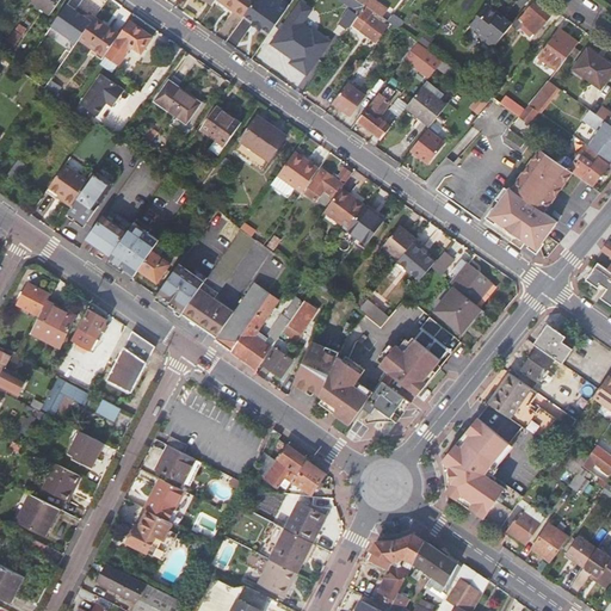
[(62,0),(35,0),(35,1),(32,4),(51,17),(62,0)]
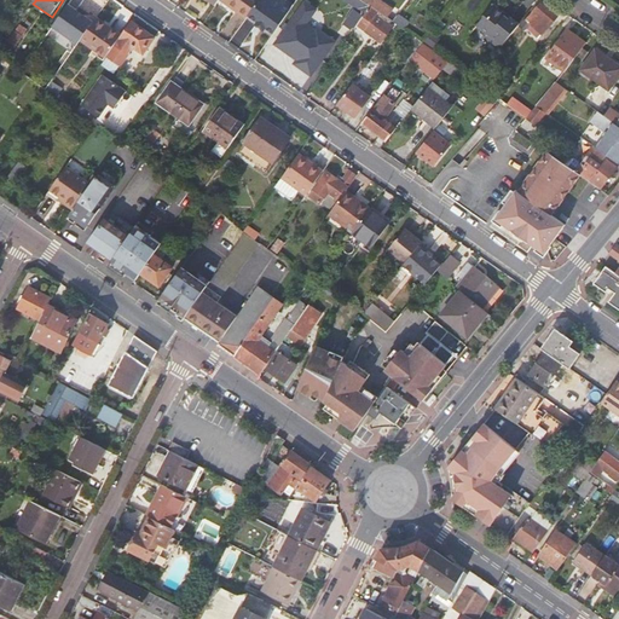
[(231,9),(247,19),(260,0),(226,0),(235,5),(231,9)]
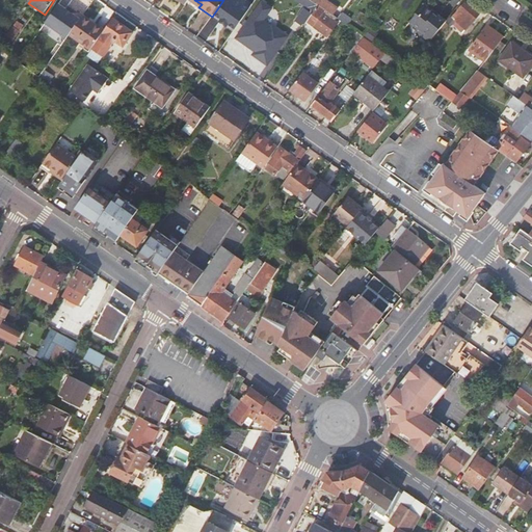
[(248,0),(229,0),(242,9),(248,0)]
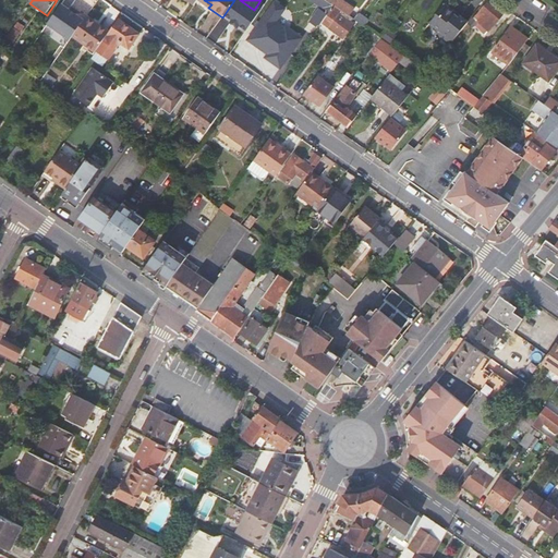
[(274,0),(246,43),(284,67),(305,35),(280,20),(289,5),(278,0),(274,0)]
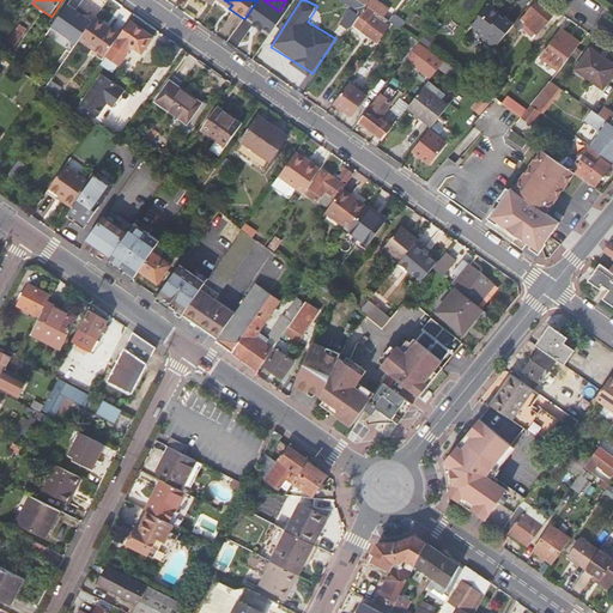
[(335,17),(332,22),(328,26),(341,36),(357,16),(335,0),(333,0),(327,11),(335,17)]
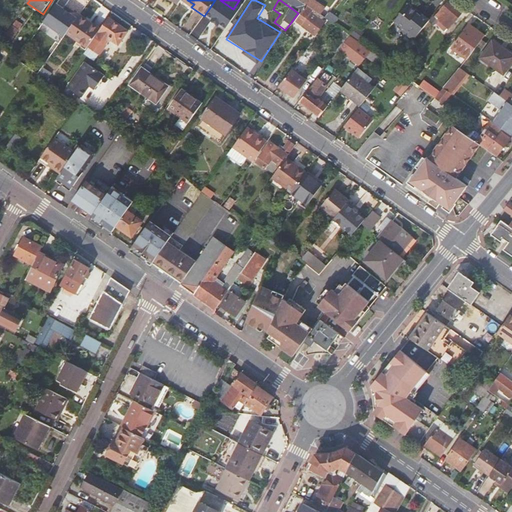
[(305,0),(303,3),(307,5),(320,15),(324,9),(311,0),(305,0)]
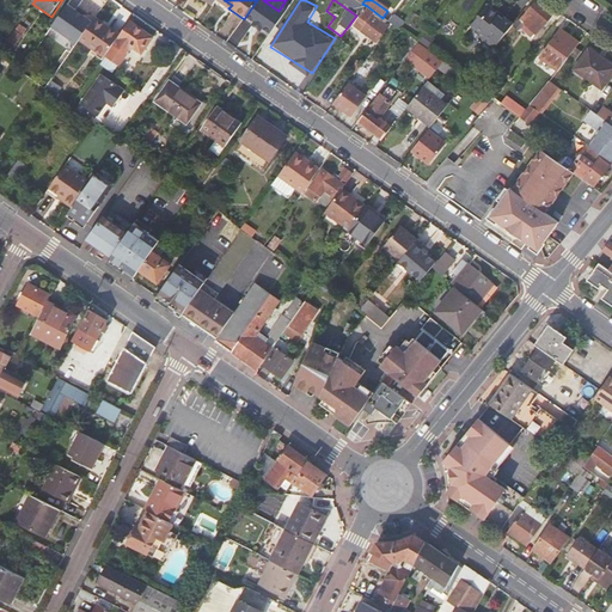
[(83,38),(95,20),(85,14),(79,10),(69,2),(51,28),(78,46),(83,38)]
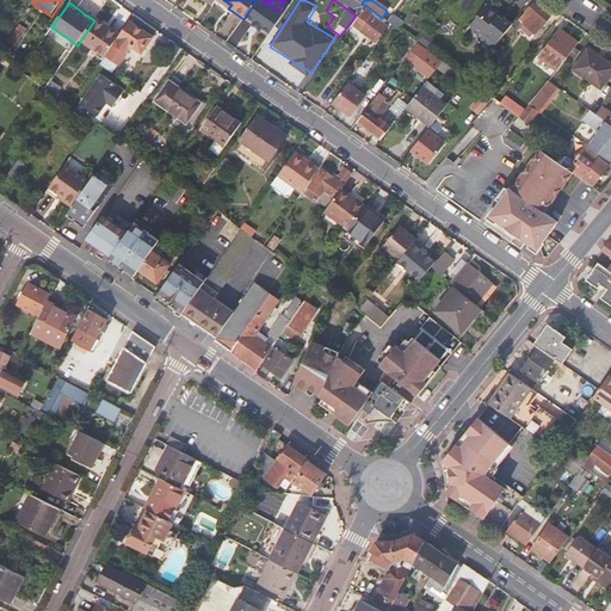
[(514,24),(488,4),(471,25),(487,37),(487,42),(494,48),(514,24)]
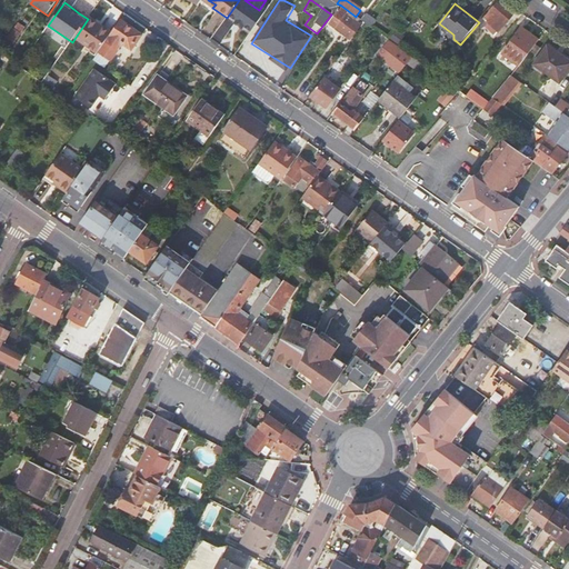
[(498,31),(511,16),(498,3),(478,25),(482,29),(488,22),(498,31)]
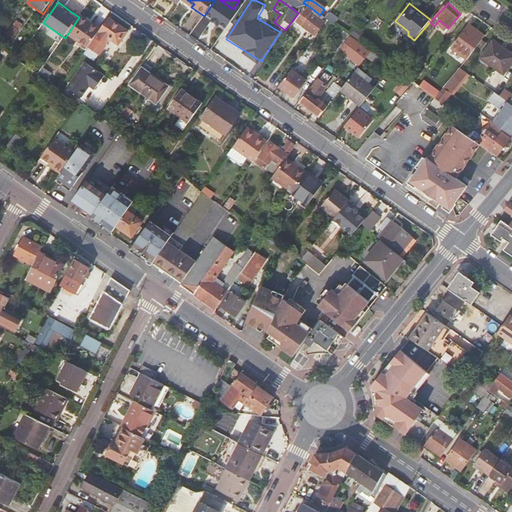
[(307,5),(298,18),(304,23),(302,25),(314,34),(324,22),(323,21),(325,18),(320,15),(307,5)]
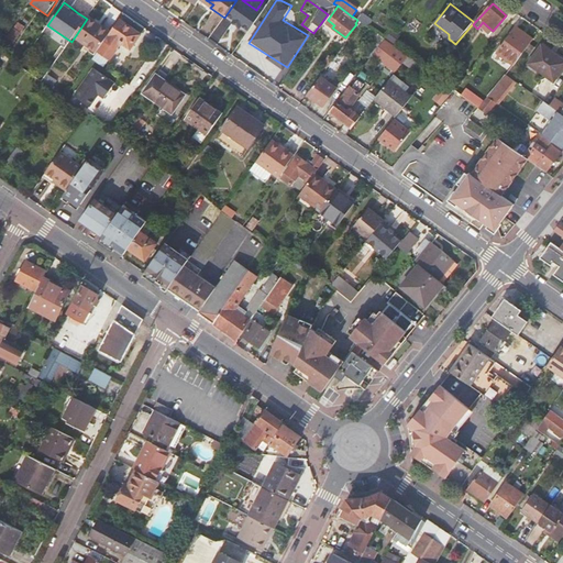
[(300,10),(297,14),(305,20),(308,15),(300,10)]
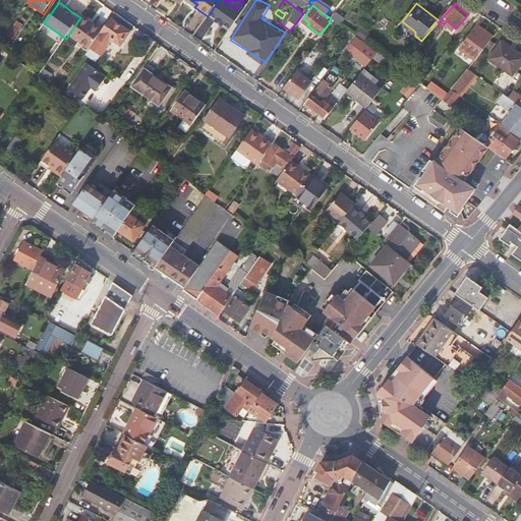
[(335,21),(340,24),(344,19),(339,15),(335,21)]
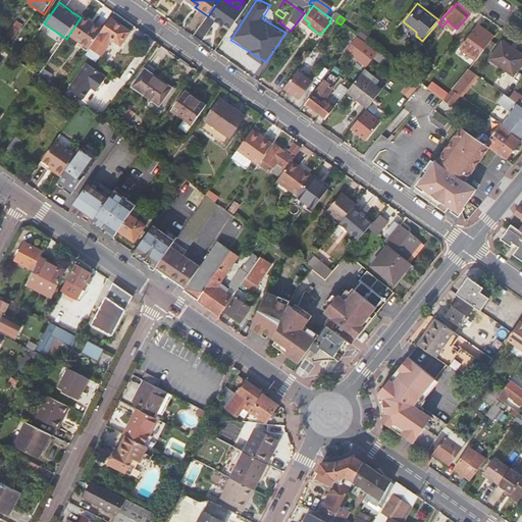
[(103,31),(82,16),(81,17),(70,33),(92,47),(103,31)]
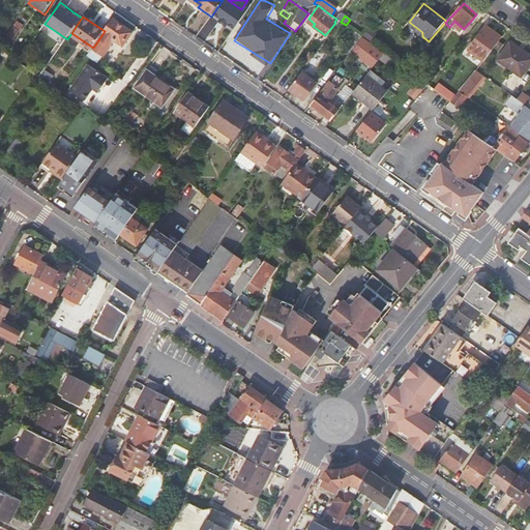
[(202,29),(209,33),(217,21),(211,17),(202,29)]
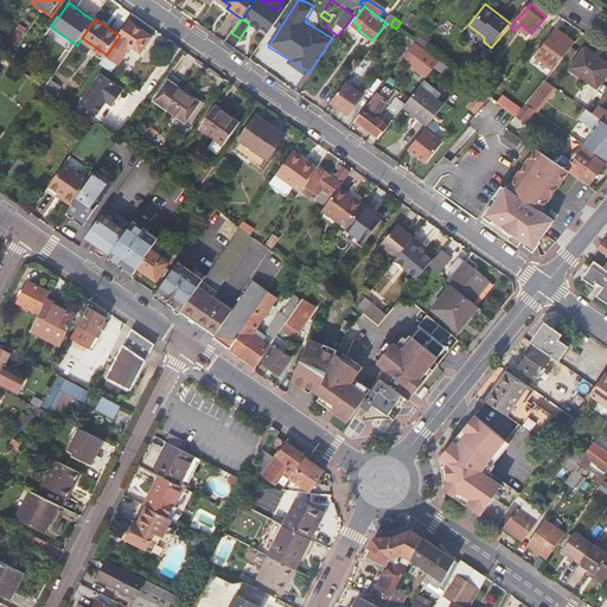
[(152,38),(132,23),(107,57),(119,65),(121,63),(132,46),(142,52),(152,38)]
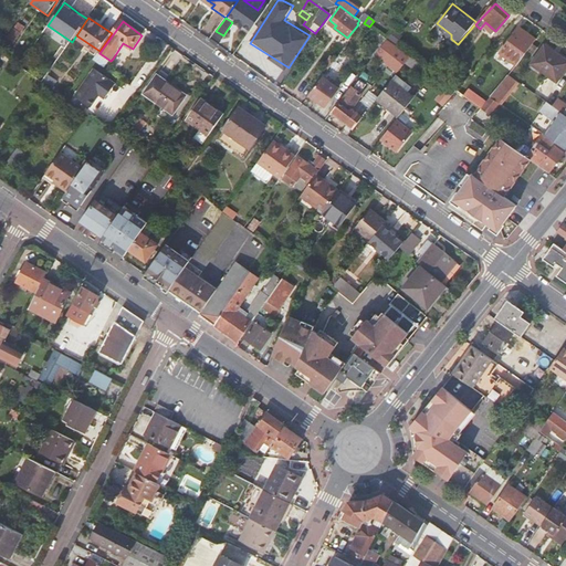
[(516,65),(521,61),(536,39),(521,28),(501,53),(516,65)]
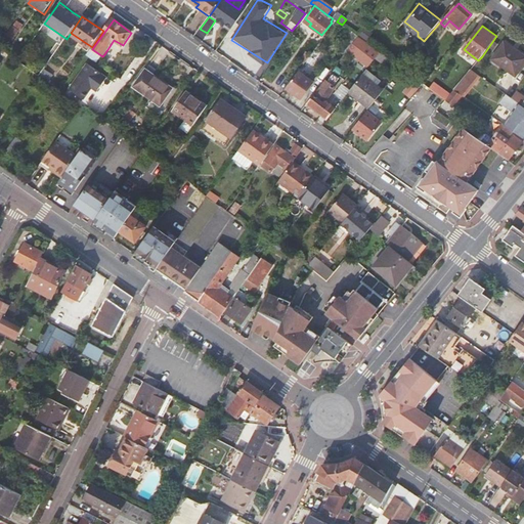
[(194,37),(201,42),(207,33),(200,29),(194,37)]
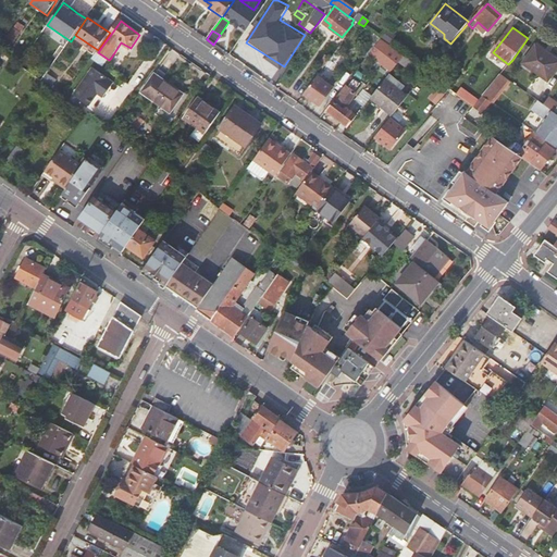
[(379,41),(381,39),(373,34),(360,51),(368,57),(373,49),(379,41)]
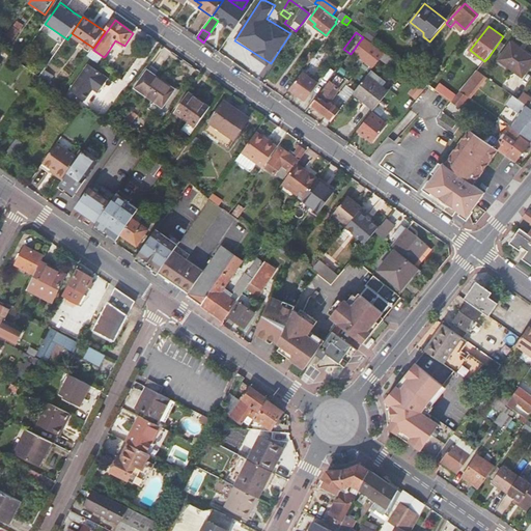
[(381,54),(361,39),(356,47),(376,61),(381,54)]
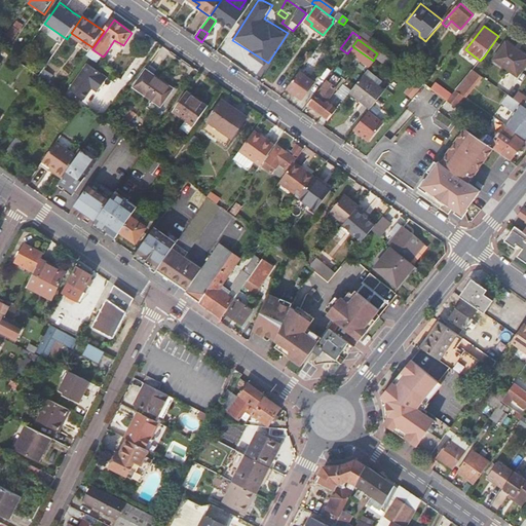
[(518,76),(525,65),(525,54),(519,49),(518,51),(506,43),(494,60),(518,76)]
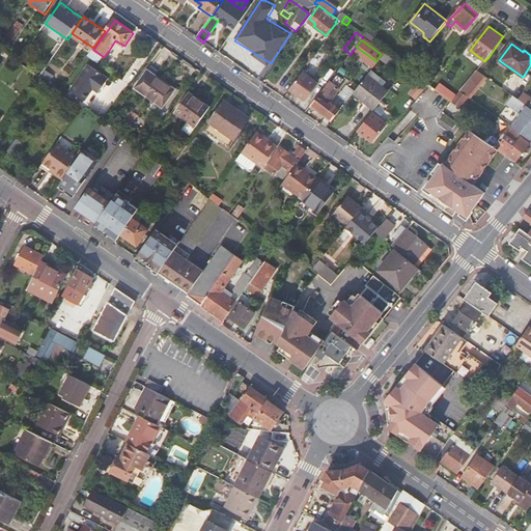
[(402,67),(385,54),(382,58),(399,72),(402,67)]
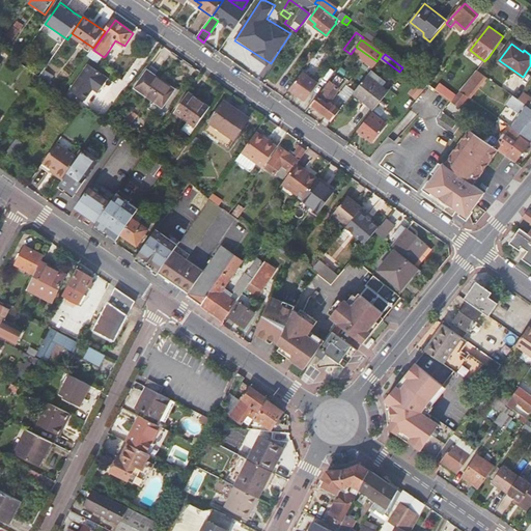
[(413,62),(409,68),(419,76),(423,71),(413,62)]
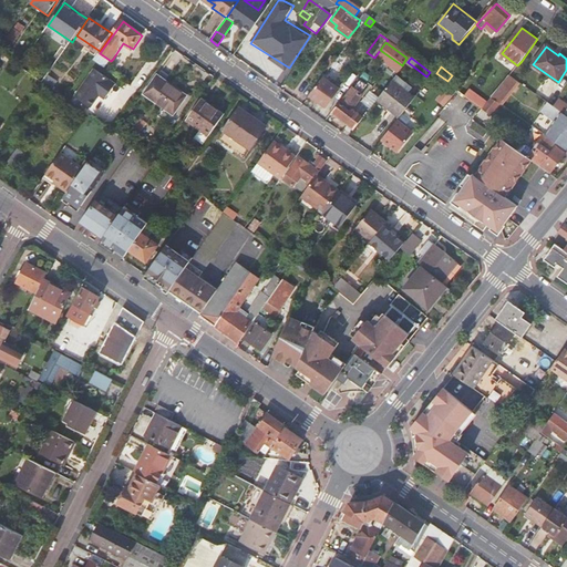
[(105,100),(116,84),(94,70),(75,98),(91,109),(100,96),(105,100)]
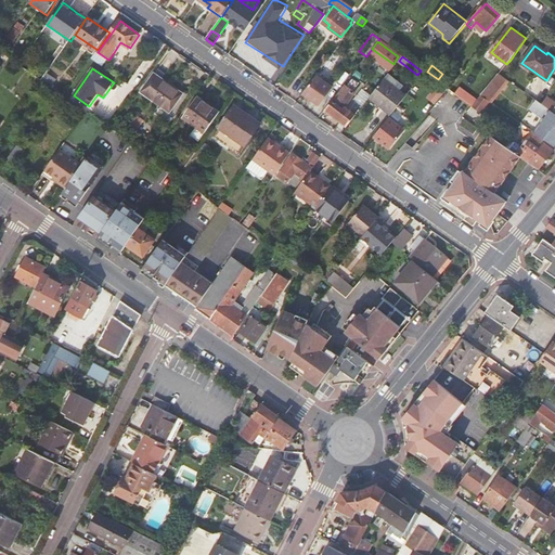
[(352,100),(362,107),(370,98),(384,79),(385,78),(375,71),(352,100)]
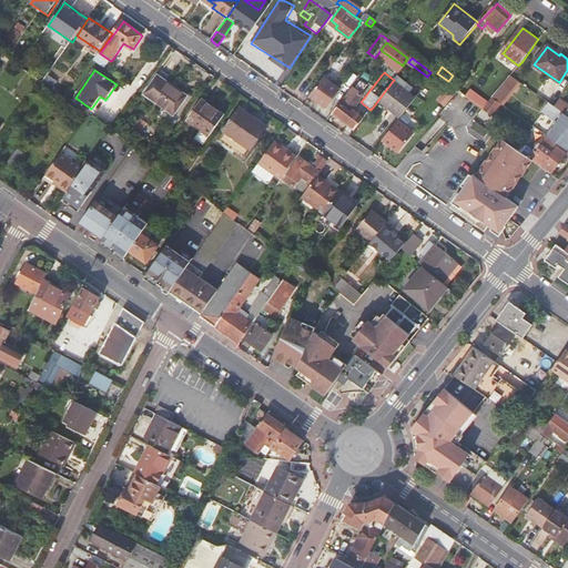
[(54,75),(50,73),(43,83),(47,87),(54,75)]
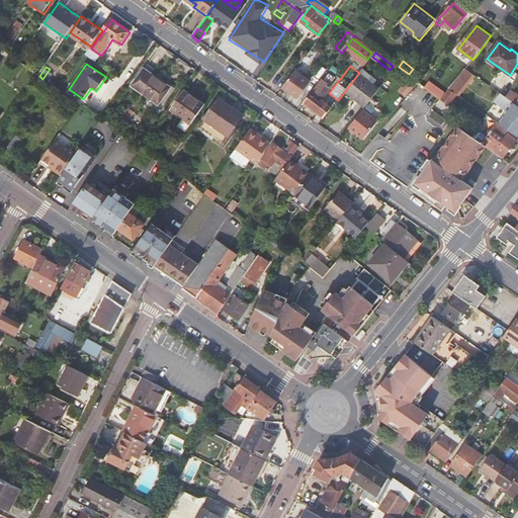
[(50,69),(42,79),(50,83),(56,74),(50,69)]
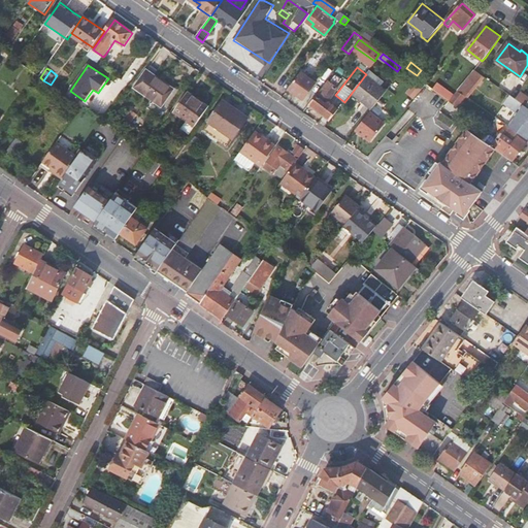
[(465,97),(483,75),(474,70),(458,91),(465,97)]
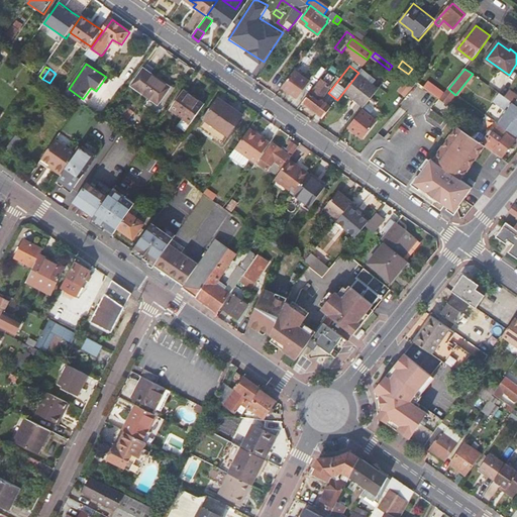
[(393,76),(391,75),(387,80),(394,86),(403,74),(398,70),(393,76)]
